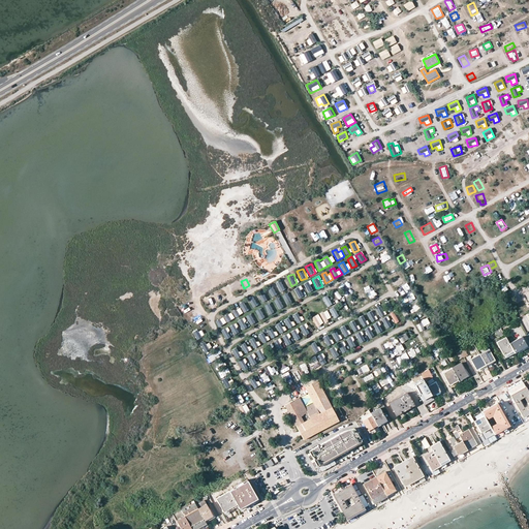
[(238,280),(230,284),(235,289),(241,285),(238,280)]
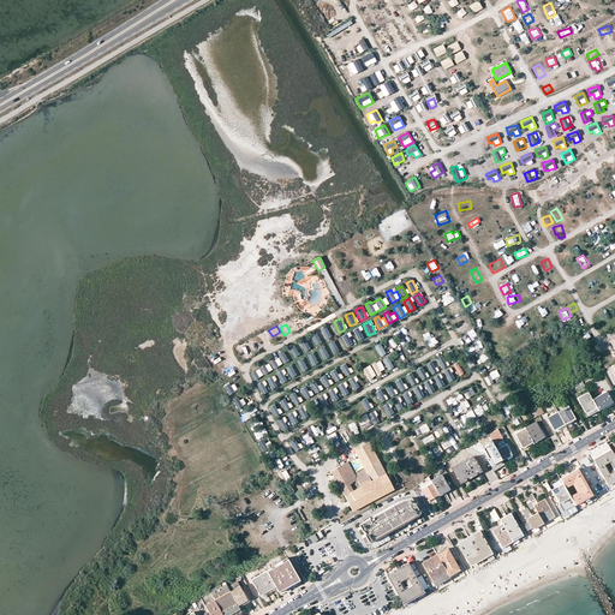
[(326,327),(320,329),(326,340),(332,336),(326,327)]
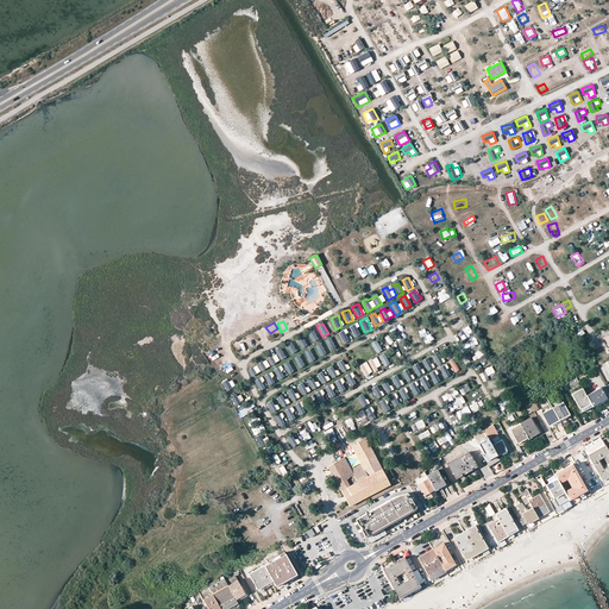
[(350,327),(355,338),(362,334),(356,324),(350,327)]
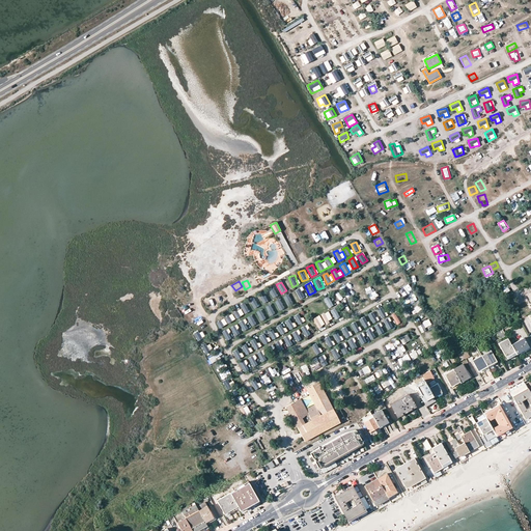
[(278,296),(274,286),(269,288),(272,299),(278,296)]
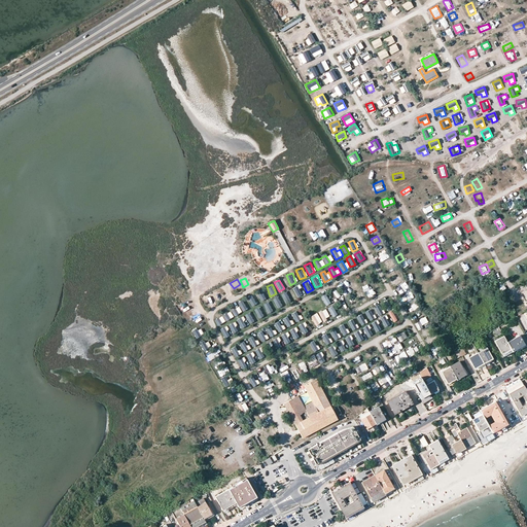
[(300,289),(302,288),(300,284),(292,288),(296,297),(302,294),(300,289)]
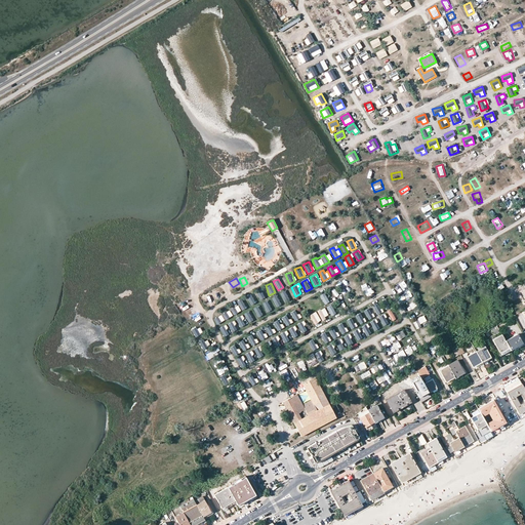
[(342,289),(345,294),(352,290),(349,285),(342,289)]
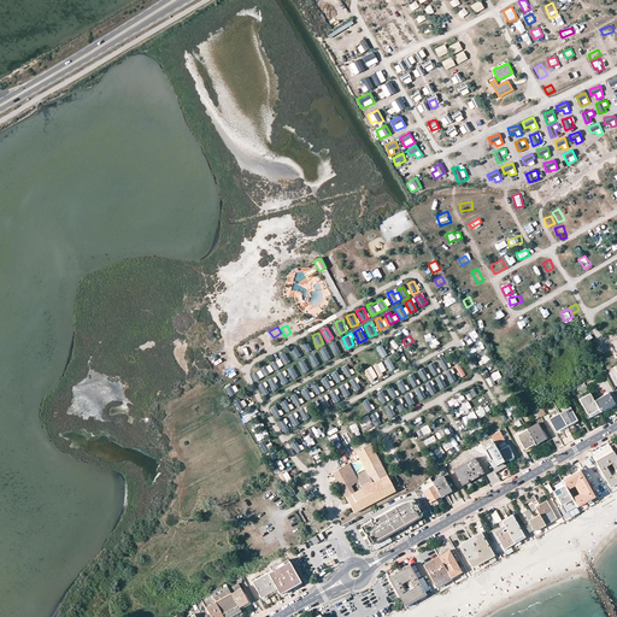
[(492,348),(499,344),(495,336),(488,341),(492,348)]
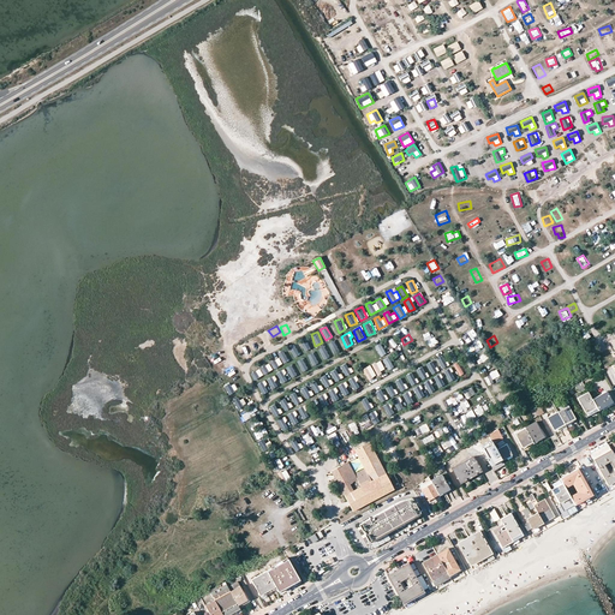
[(299,341),(305,352),(310,348),(304,339),(299,341)]
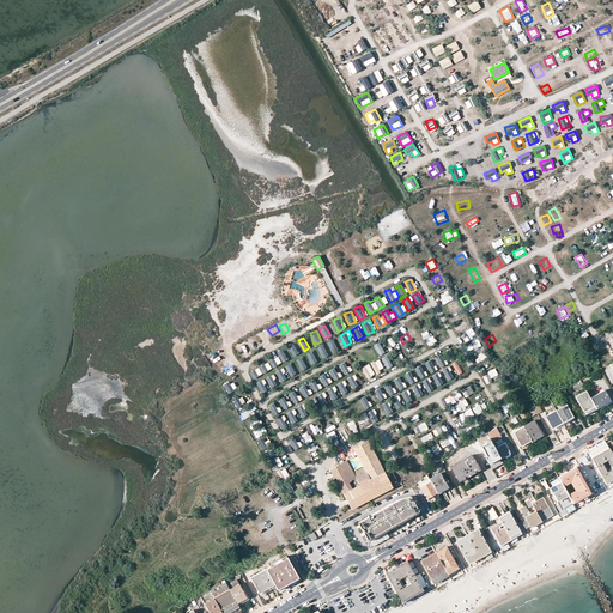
[(333,340),(327,343),(332,353),(338,350),(333,340)]
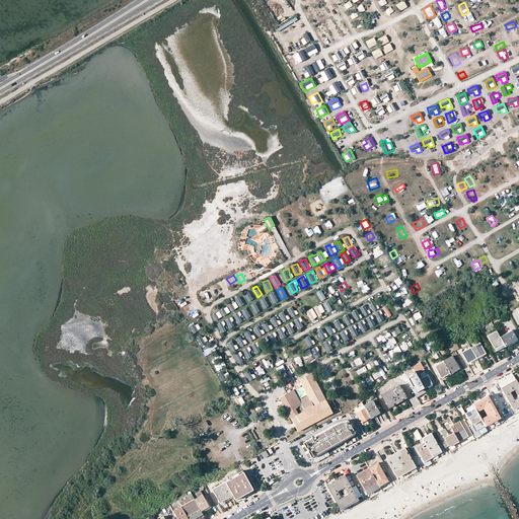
[(398,299),(406,295),(403,288),(394,292),(398,299)]
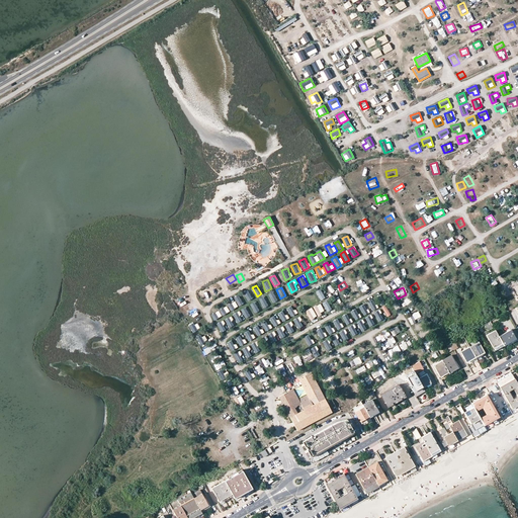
[(320,289),(316,292),(321,300),(325,298),(320,289)]
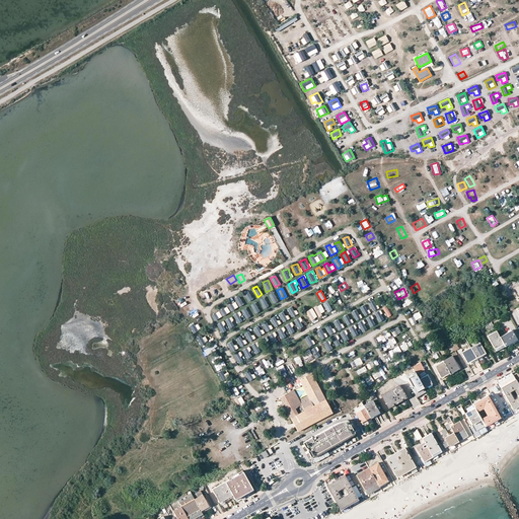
[(243,293),(247,302),(252,300),(247,291),(243,293)]
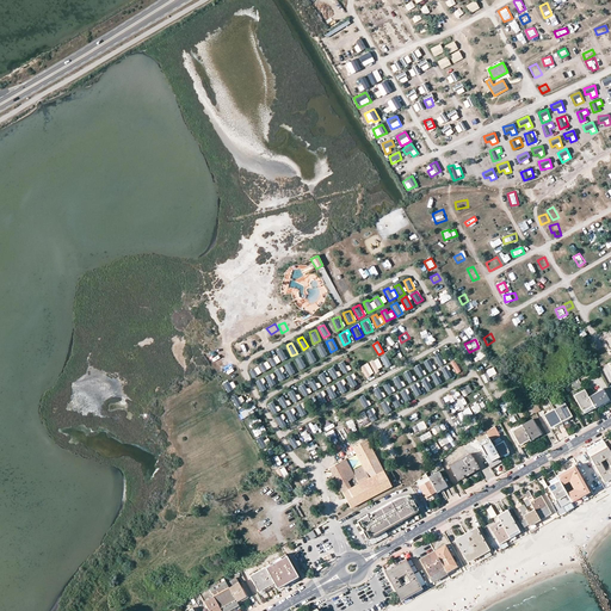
[(321,344),(316,346),(322,358),(327,355),(321,344)]
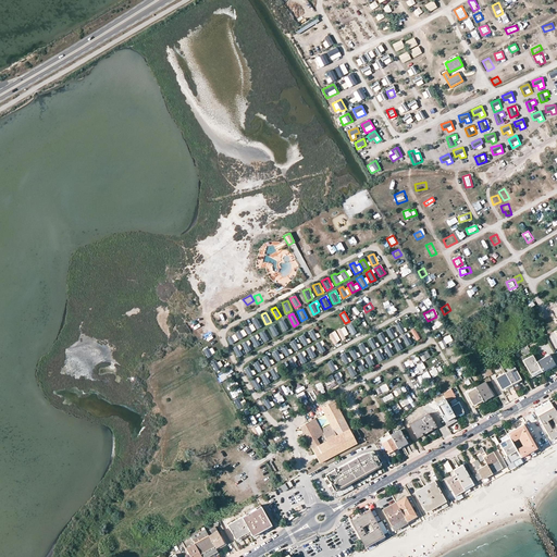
[(457,320),(455,314),(445,319),(448,324),(457,320)]
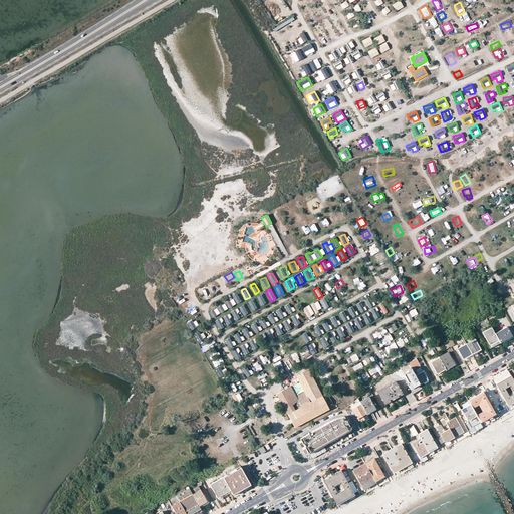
[(231,295),(236,304),(241,302),(236,292),(231,295)]
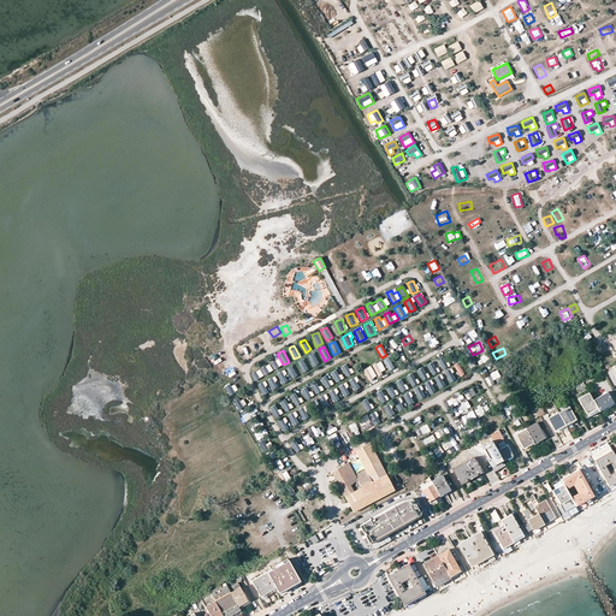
[(380,359),(375,350),(368,354),(372,362),(380,359)]
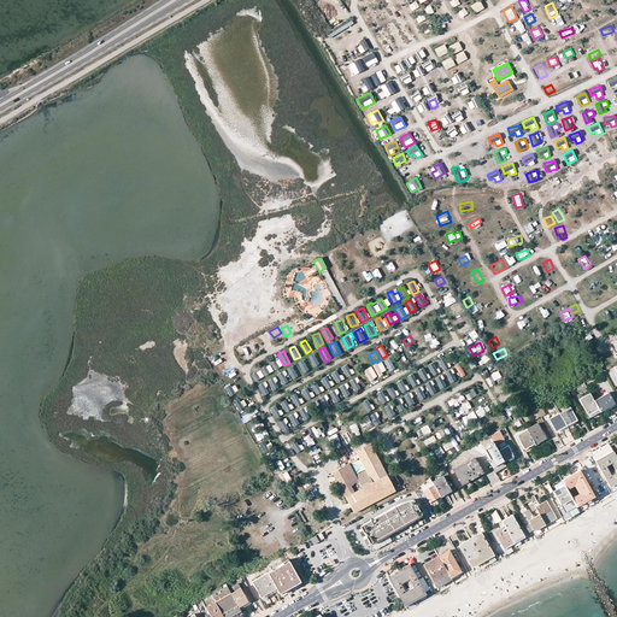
[(453,352),(448,354),(453,364),(459,362),(453,352)]
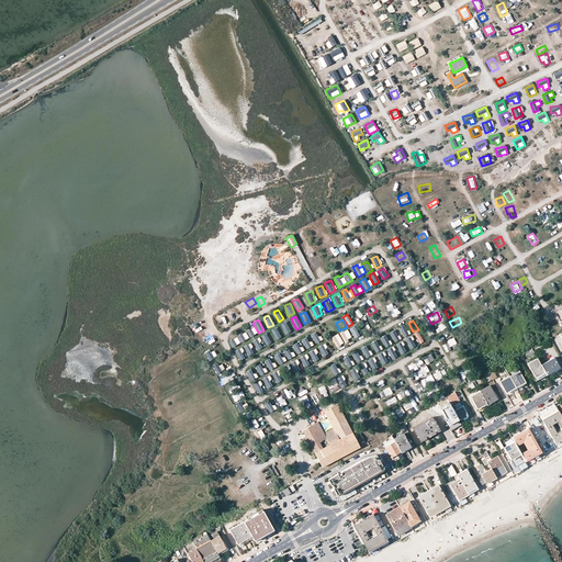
[(285,323),(280,325),(287,335),(291,332),(285,323)]
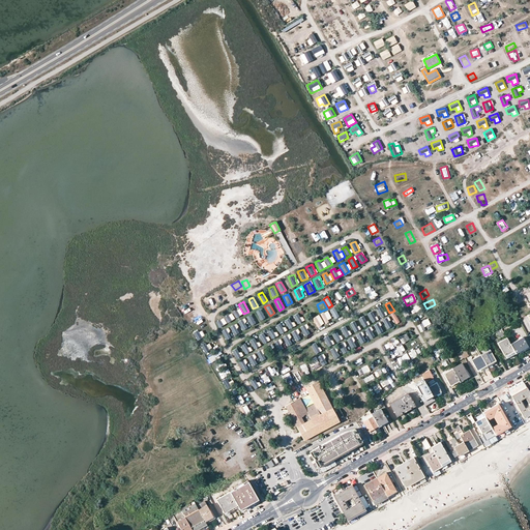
[(380,318),(385,316),(382,306),(377,308),(380,318)]
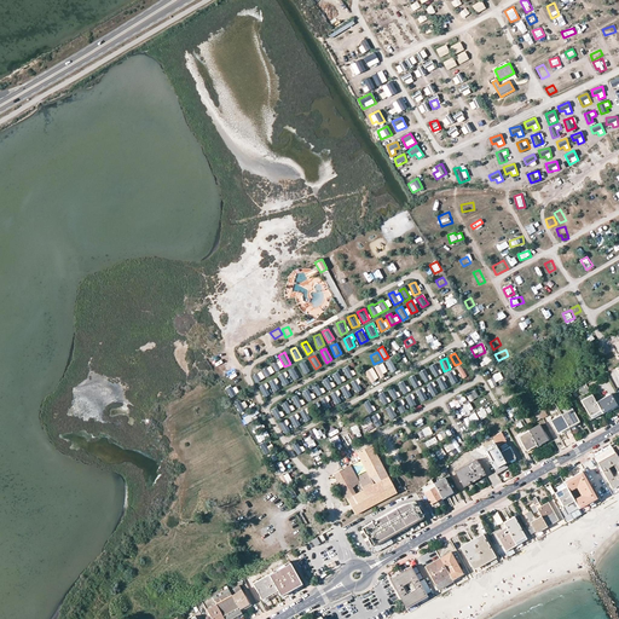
[(392,359),(386,362),(389,372),(397,370),(392,359)]
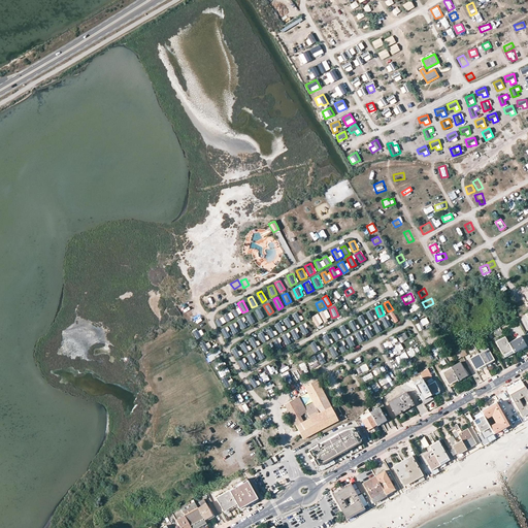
[(234,317),(242,314),(239,307),(231,311),(234,317)]
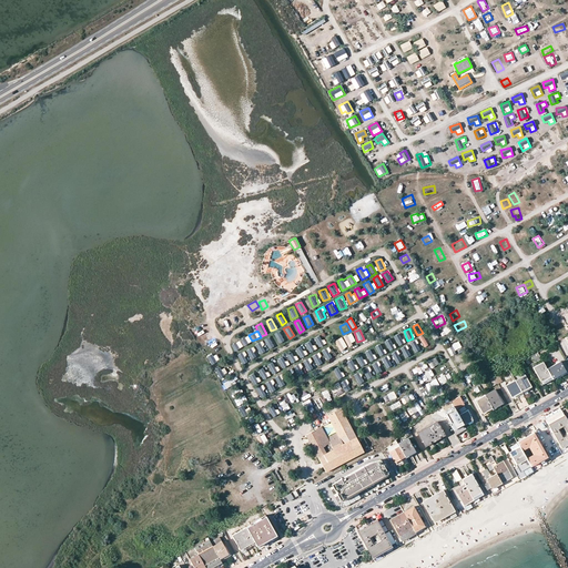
[(280,332),(274,333),(279,344),(284,342),(280,332)]
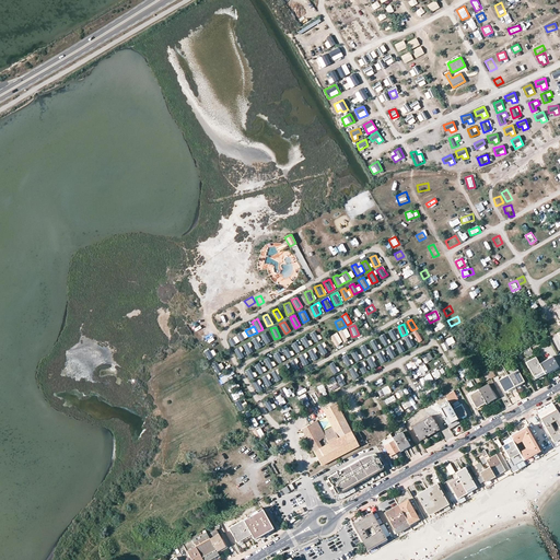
[(342,341),(351,338),(347,328),(339,331),(342,341)]
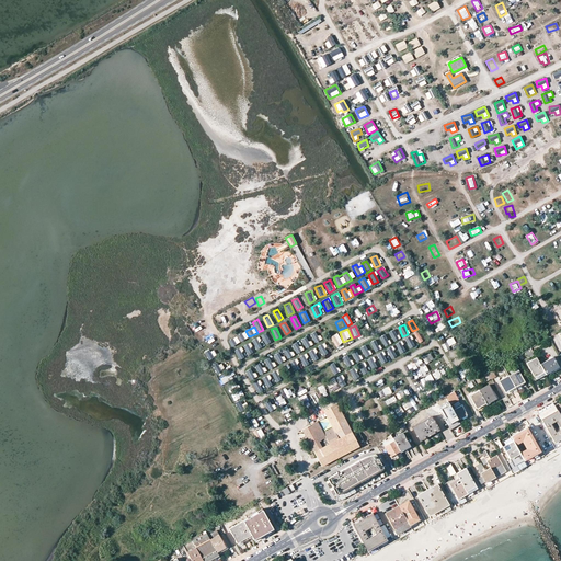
[(389,332),(395,342),(400,339),(395,330),(389,332)]
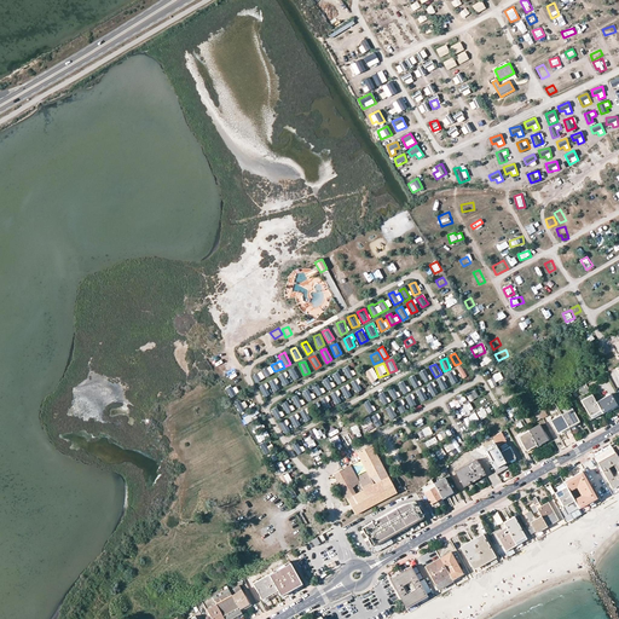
[(347,379),(354,376),(350,365),(343,369),(347,379)]
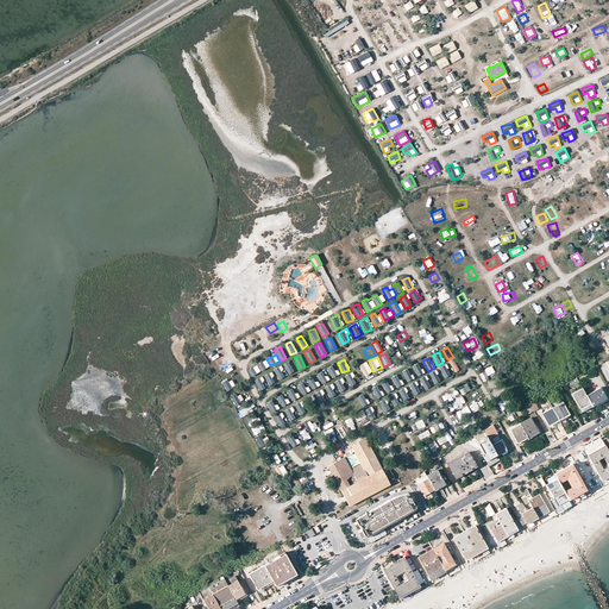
[(458,362),(454,363),(453,359),(449,362),(454,372),(462,369),(458,362)]
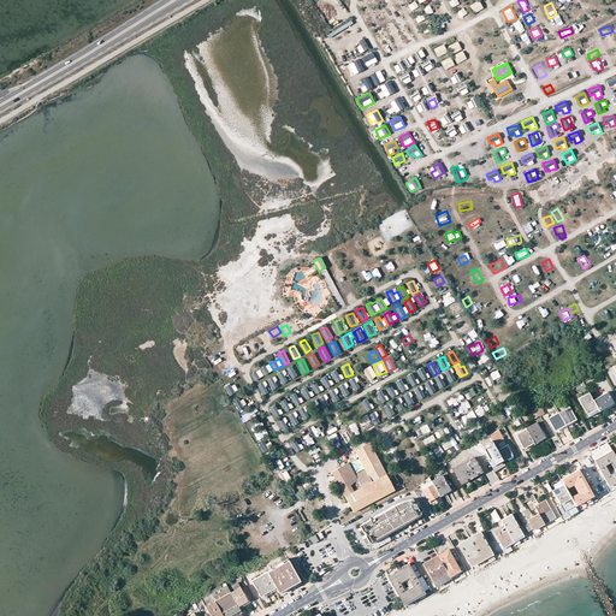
[(250,374),(254,381),(273,371),(270,365),(250,374)]
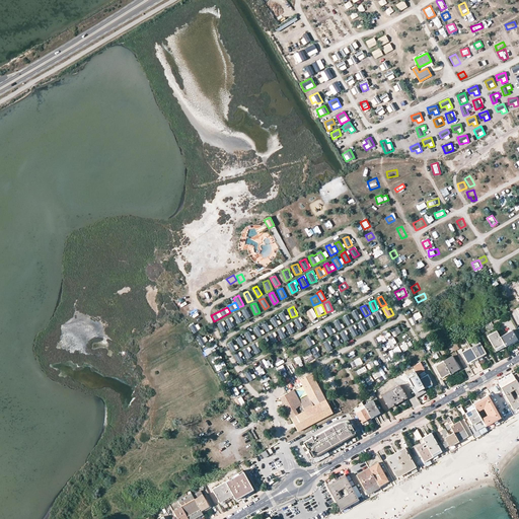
[(246,307),(241,310),(245,319),(250,316),(246,307)]
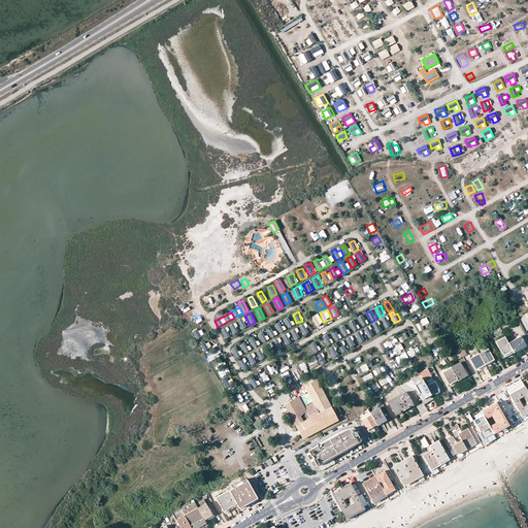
[(318,314),(310,317),(317,327),(323,323),(318,314)]
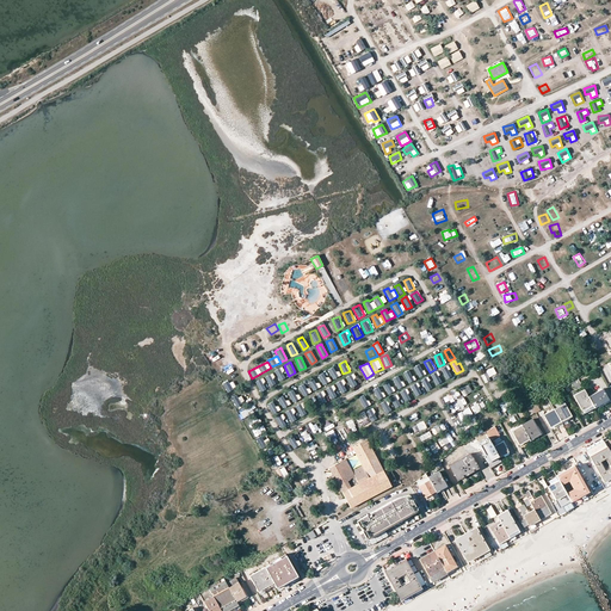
[(419,365),(413,368),(419,378),(425,375),(419,365)]
